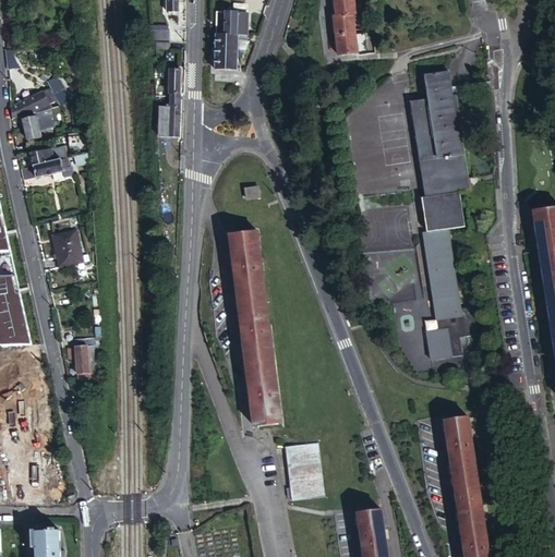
[(356,13),(353,0),(333,0),(336,14),(353,13),(356,13)]
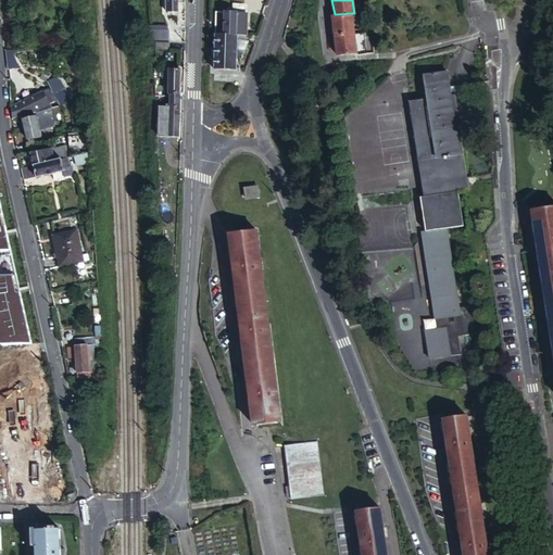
[(225,9),(225,20),(236,19),(237,16),(236,9),(225,9)]
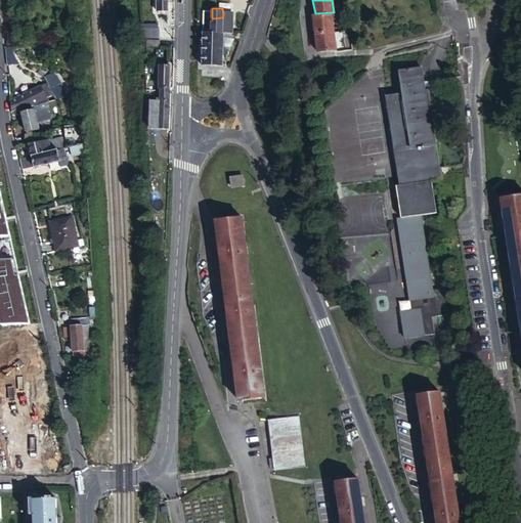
[(332,12),(315,13),(313,14),(315,33),(334,30),(332,12)]
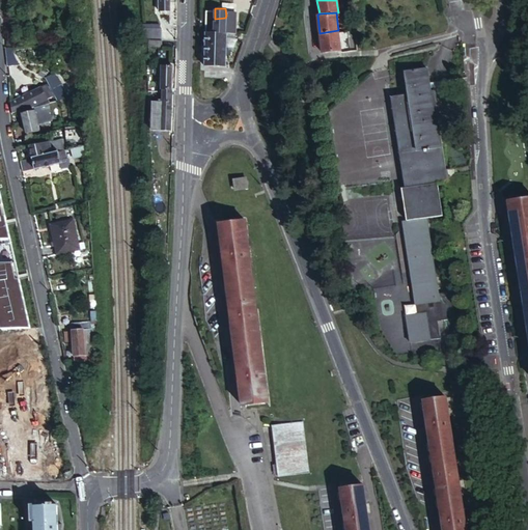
[(215,19),(214,29),(225,29),(225,22),(225,18),(215,19)]
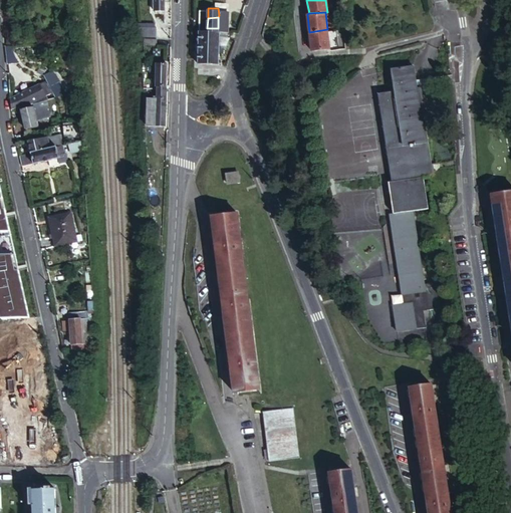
[(139,28),(139,38),(143,38),(155,37),(155,27),(139,28)]
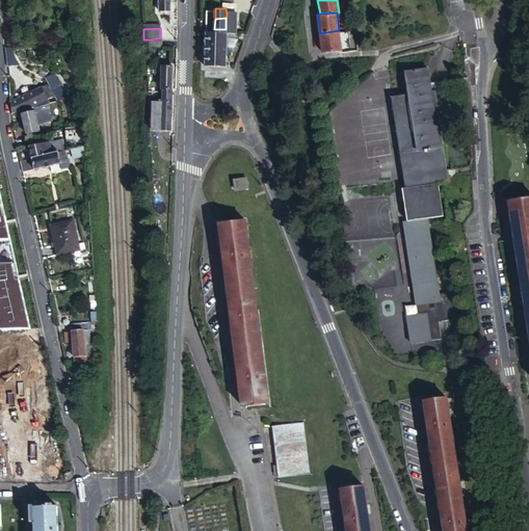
[(214,29),(205,29),(205,41),(227,40),(227,34),(227,29),(226,29),(214,29)]
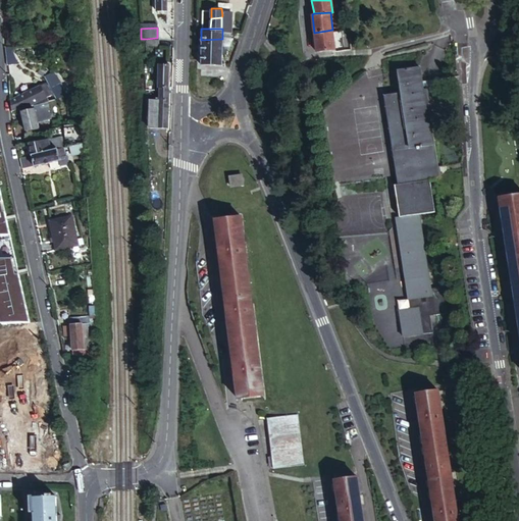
[(332,30),(314,33),(316,50),(334,47),(332,30)]
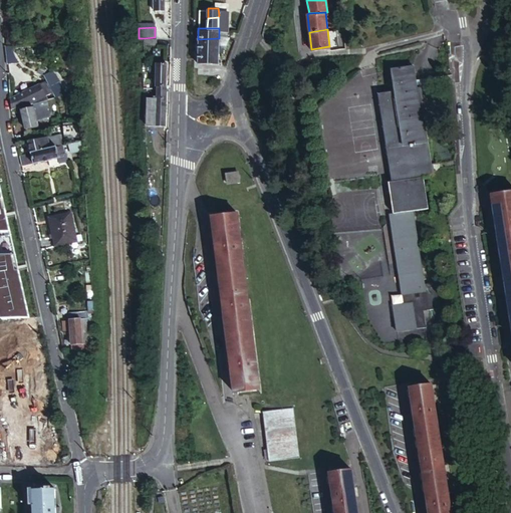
[(224,43),(229,33),(219,33),(219,38),(219,43),(224,43)]
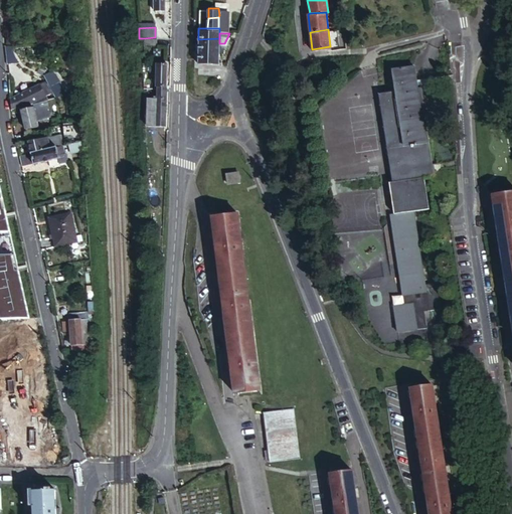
[(219,38),(198,39),(198,48),(218,48),(219,43),(219,38)]
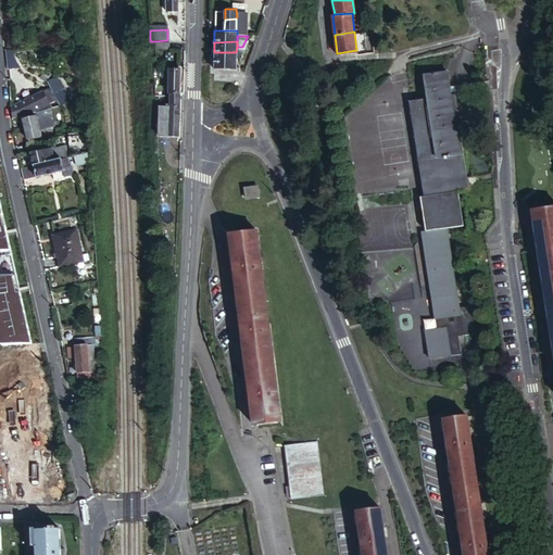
[(214,64),(235,65),(236,64),(236,52),(214,52),(214,64)]
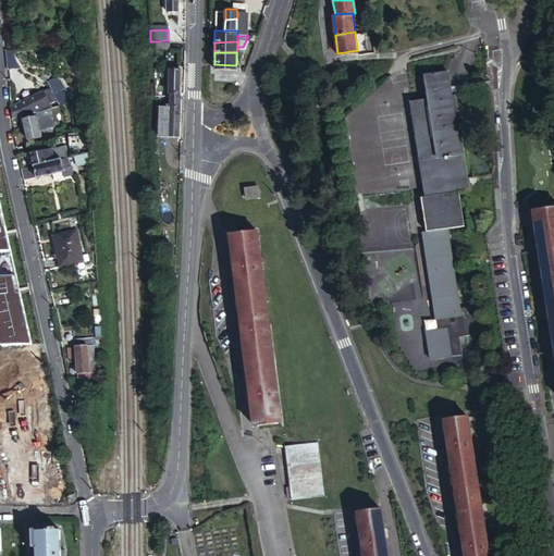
[(168,91),(179,91),(180,66),(168,65),(168,78),(168,91)]
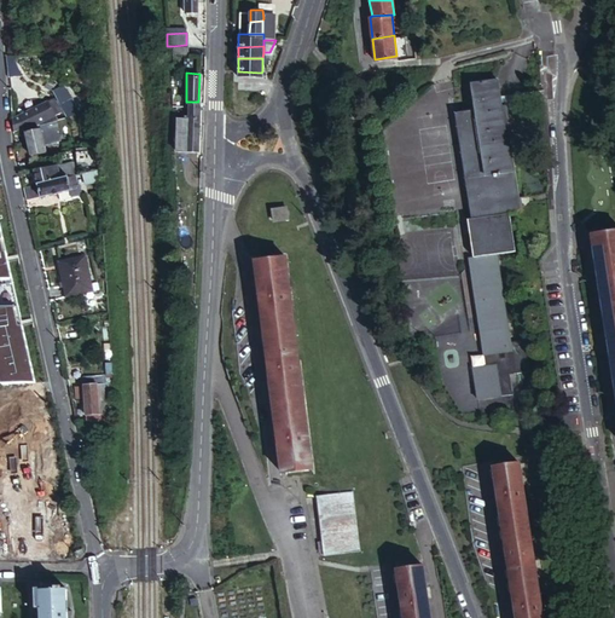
[(502,105),(498,80),(470,84),(474,109),(453,111),(469,219),(464,219),(469,259),(463,260),(479,368),(465,370),(470,402),(504,397),(503,379),(524,375),(521,342),(504,344),(492,256),(508,253),(503,215),(518,213),(504,105),(502,105)]
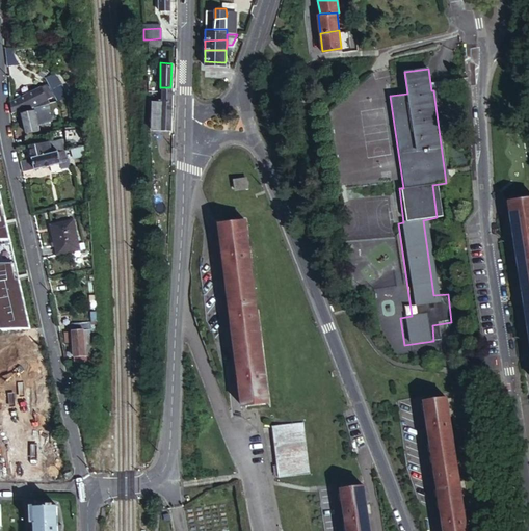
[(57,99),(63,97),(52,74),(46,78),(57,99)]
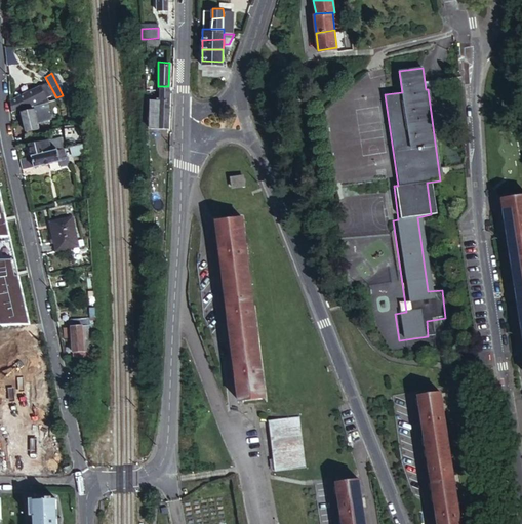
[(45,101),(46,101),(45,97),(50,94),(44,82),(16,96),(16,99),(13,101),(15,108),(32,104),(45,101)]
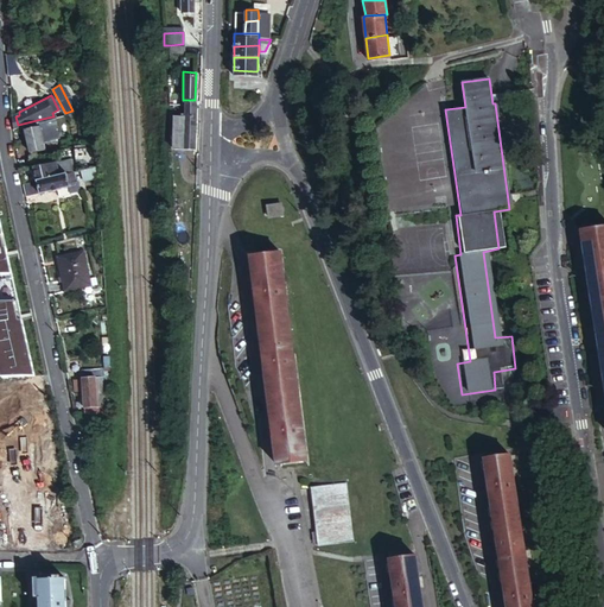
[(180,112),(195,113),(195,100),(183,100),(180,100),(180,112)]
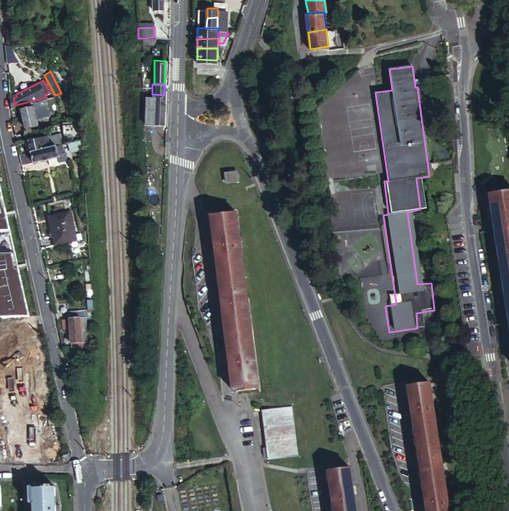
[(163,122),(164,95),(152,94),(151,122),(163,122)]
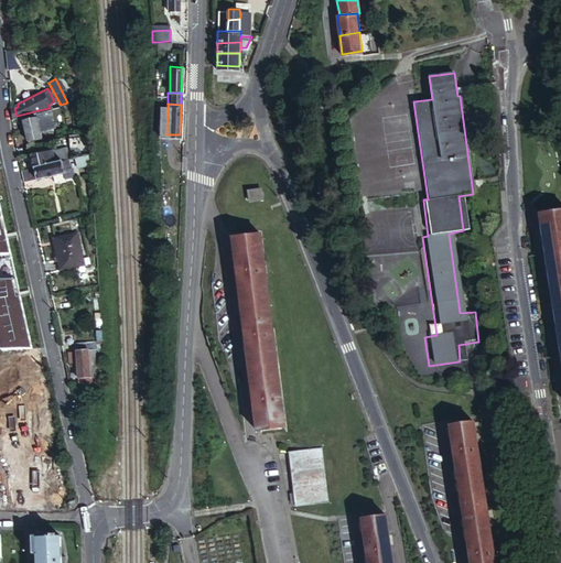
[(24,129),(52,122),(49,108),(34,111),(35,116),(22,119),(24,129)]
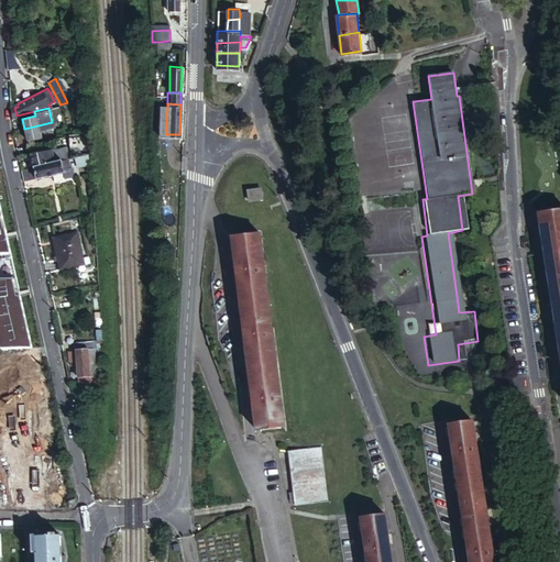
[(53,125),(52,122),(24,129),(28,140),(40,136),(39,130),(53,125)]
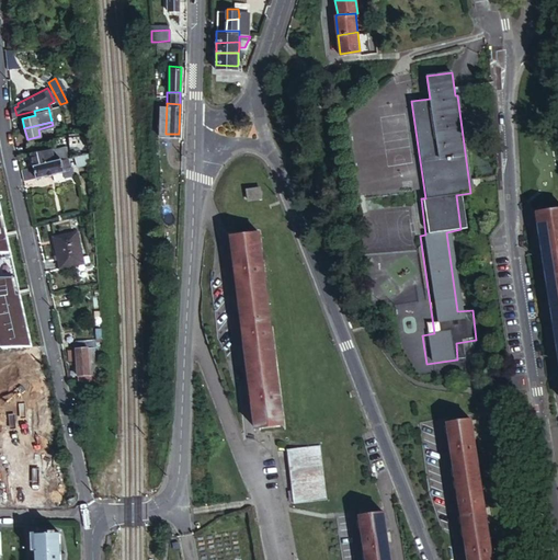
[(71,148),(87,147),(86,134),(71,134),(71,148)]
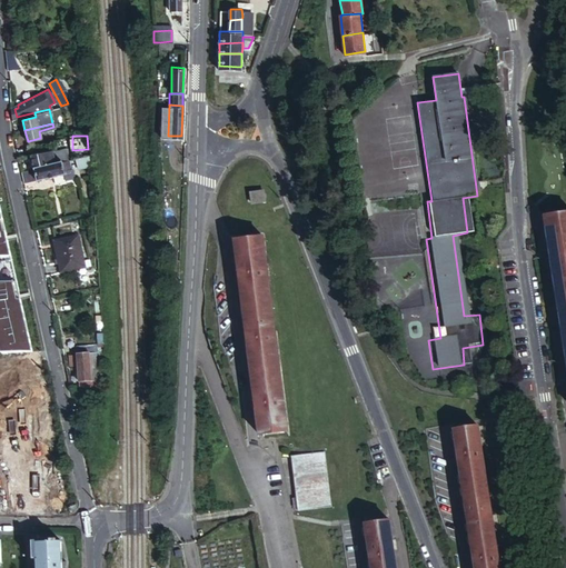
[(55,165),(53,156),(51,150),(31,157),(33,169),(55,165)]
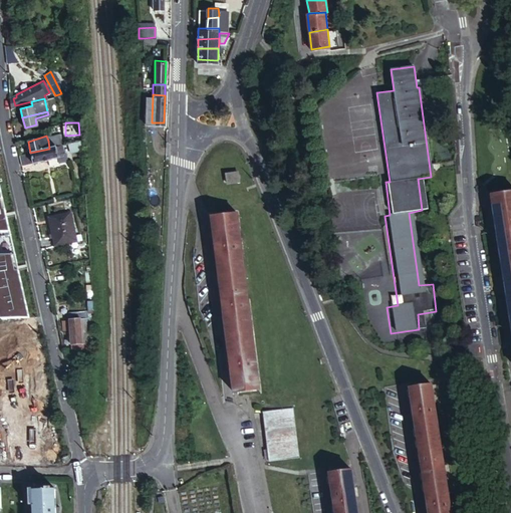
[(63,145),(62,137),(48,141),(49,149),(63,145)]
